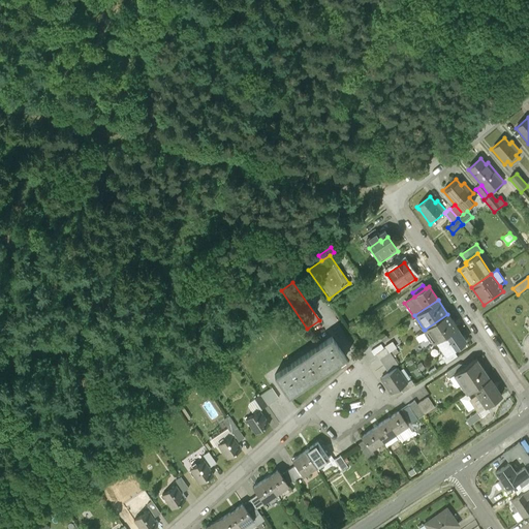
[(458,329),(447,314),(425,330),(435,343),(438,341),(458,329)]
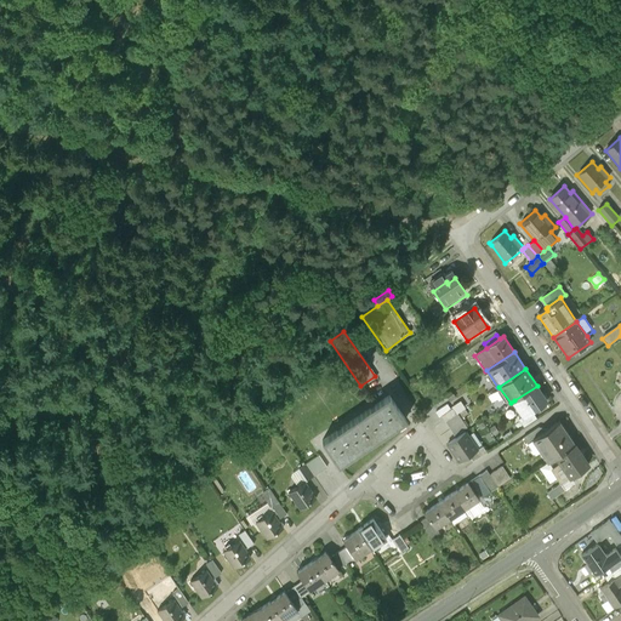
[(547,399),(537,386),(514,400),(524,415),(547,399)]
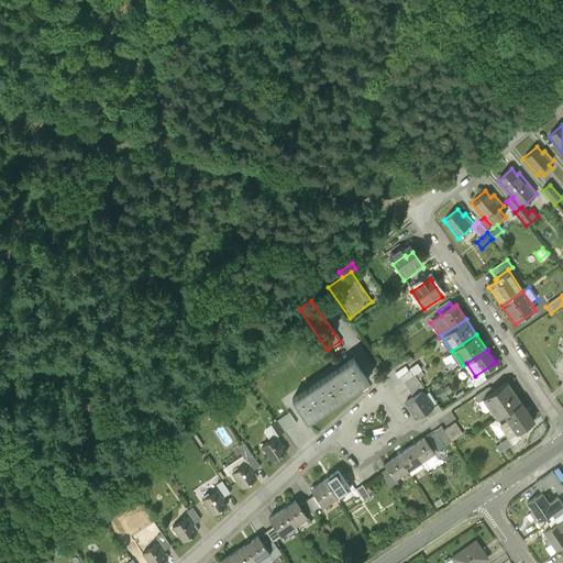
[(352,360),(321,379),(338,403),(367,383),(352,360)]
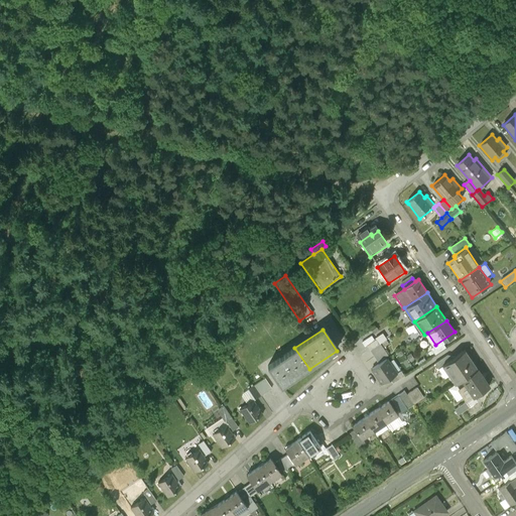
[(376,339),(377,340),(382,347),(388,343),(383,334),(376,339)]
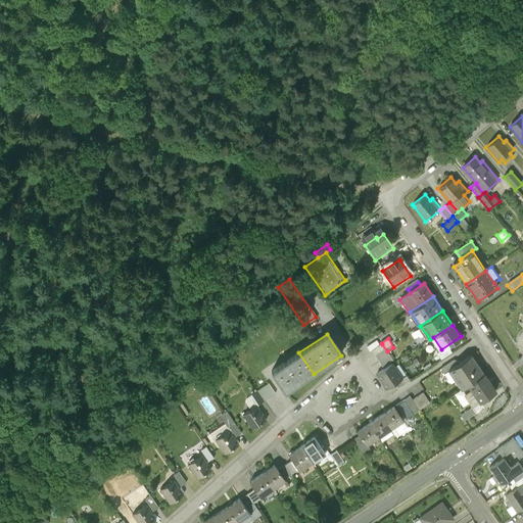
[(371,351),(383,370),(392,364),(394,363),(387,351),(382,344),(381,345),(378,340),(366,347),(370,352),(371,351)]
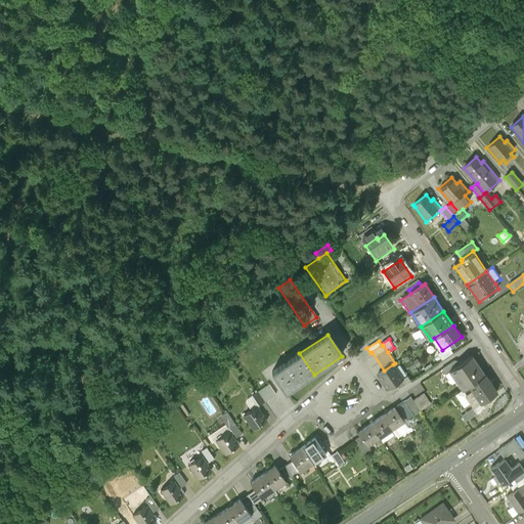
[(299,353),(271,373),(286,394),(314,375),(299,353)]
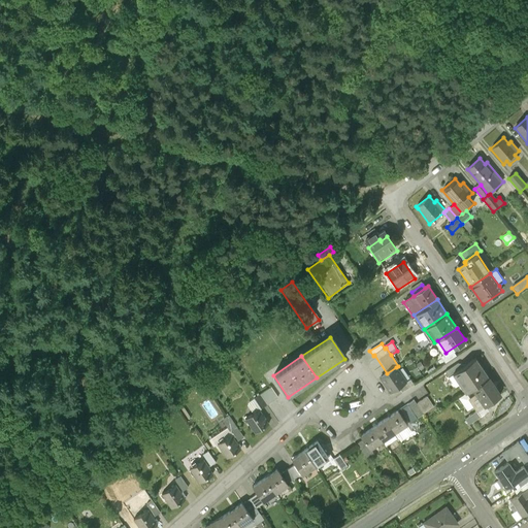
[(473,389),(496,374),(484,357),(469,366),(456,375),(468,393),(473,389)]
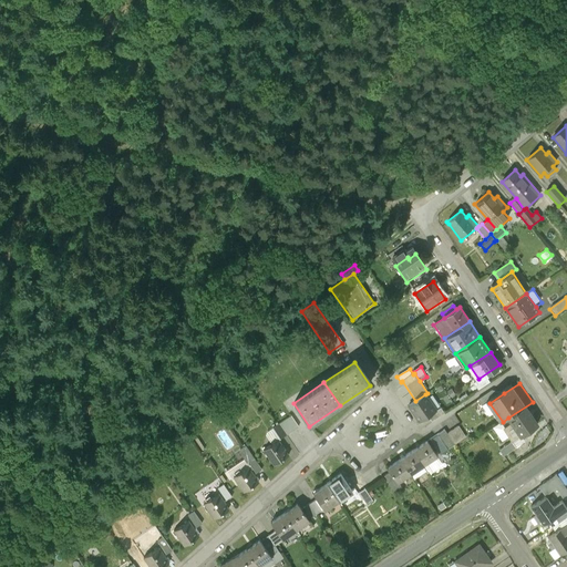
[(483,406),(490,403),(504,393),(500,385),(478,400),(480,401),(483,406)]
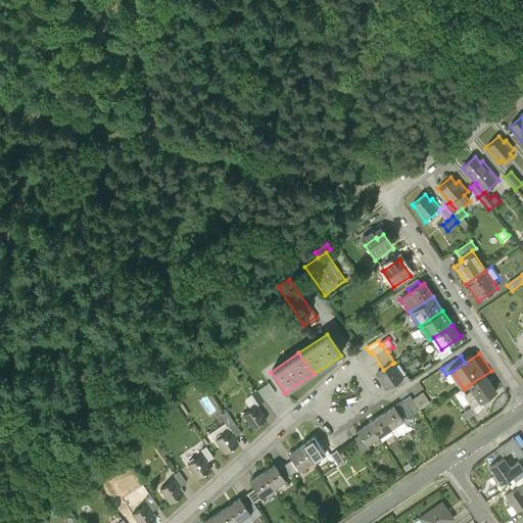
[(383,370),(375,375),(385,390),(395,384),(402,380),(392,364),(383,370)]
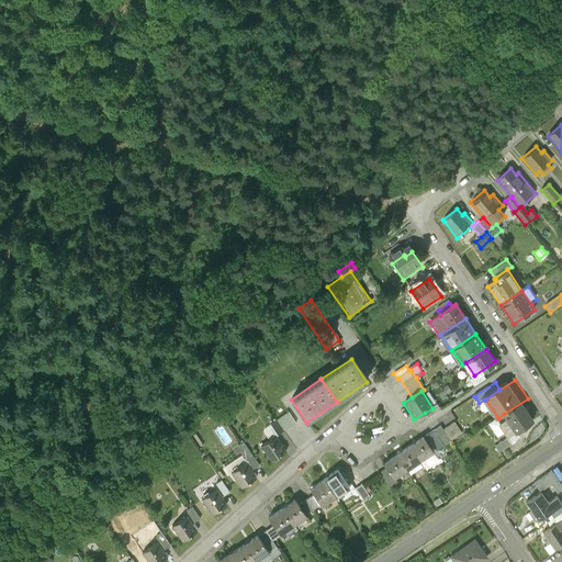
[(528,398),(504,414),(507,419),(516,433),(540,417),(528,398)]
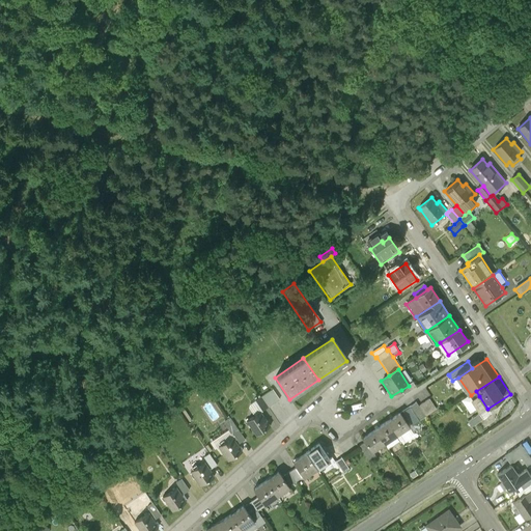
[(412,383),(409,386),(401,390),(403,395),(415,387),(412,383)]
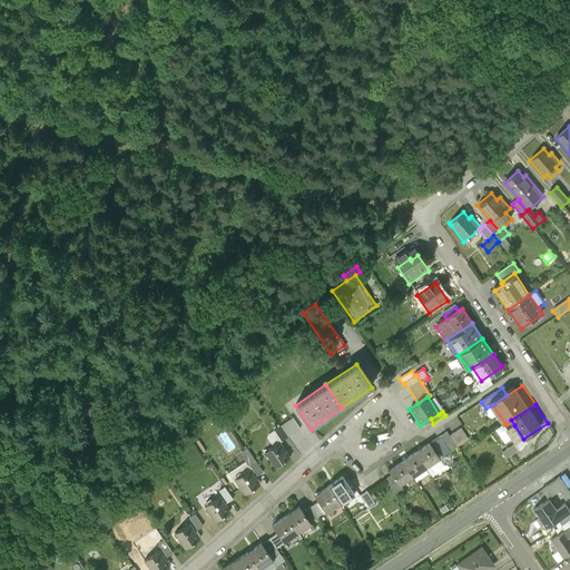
[(282,426),(290,438),(303,429),(295,418),(282,426)]
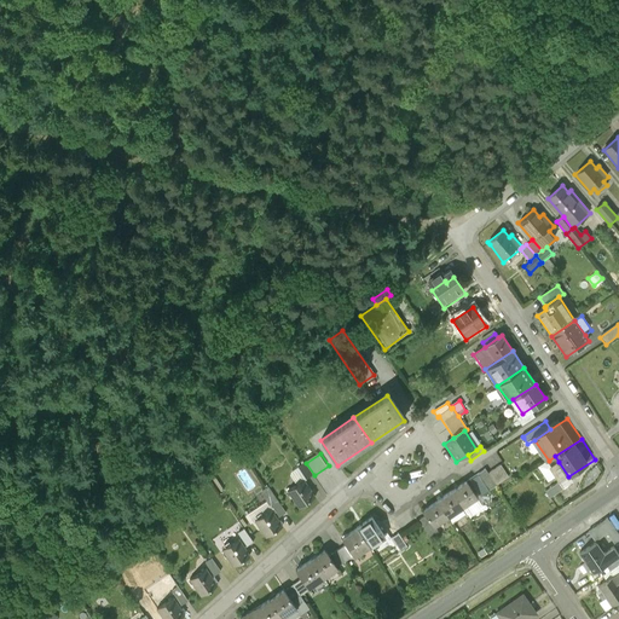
[(550,468),(553,466),(549,461),(538,467),(548,481),(555,476),(550,468)]
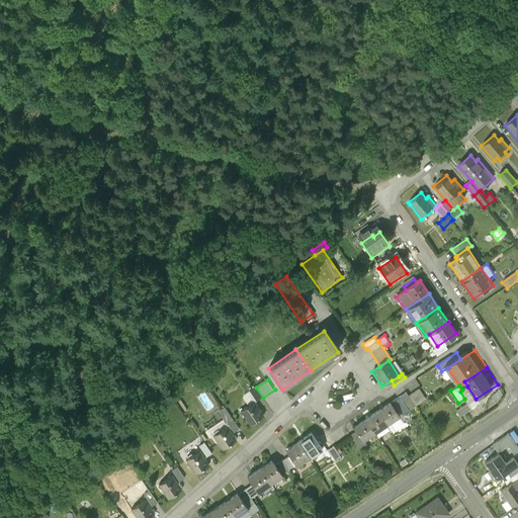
[(462,390),(460,392),(464,399),(467,404),(476,399),(467,386),(462,390)]
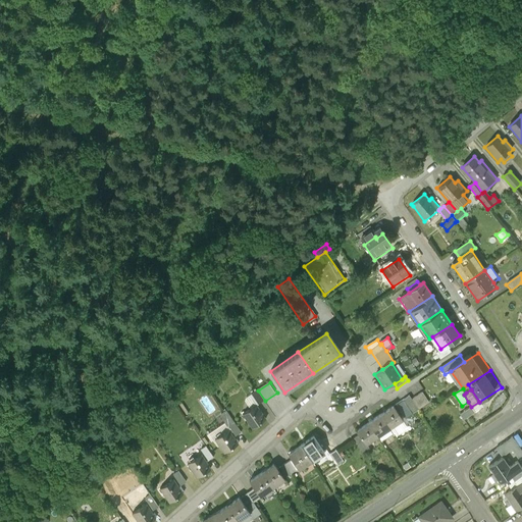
[(265,401),(258,390),(251,396),(258,406),(265,401)]
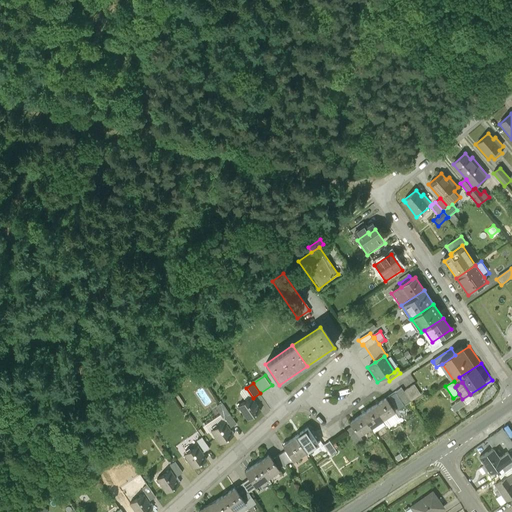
[(420,391),(415,384),(403,392),(408,399),(420,391)]
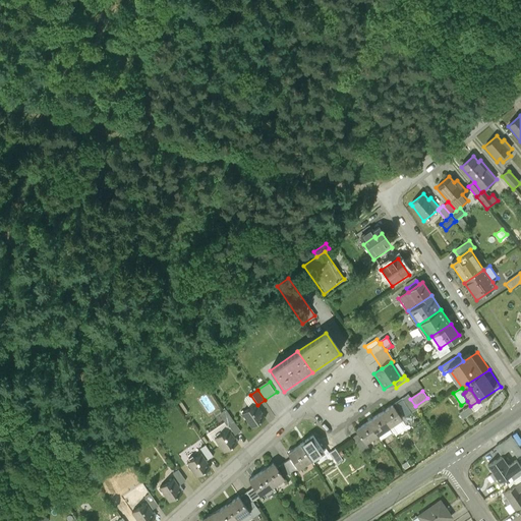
[(256,405),(257,405),(250,395),(244,400),(251,409),(256,405)]
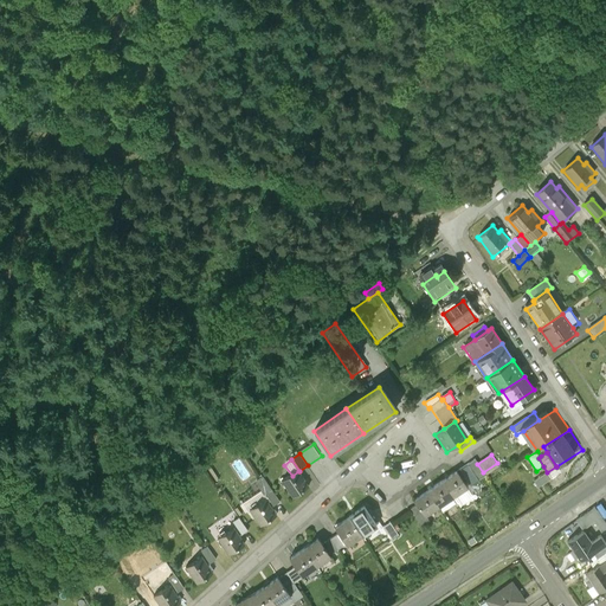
[(475,461),(468,465),(477,478),(483,472),(477,464),(475,461)]
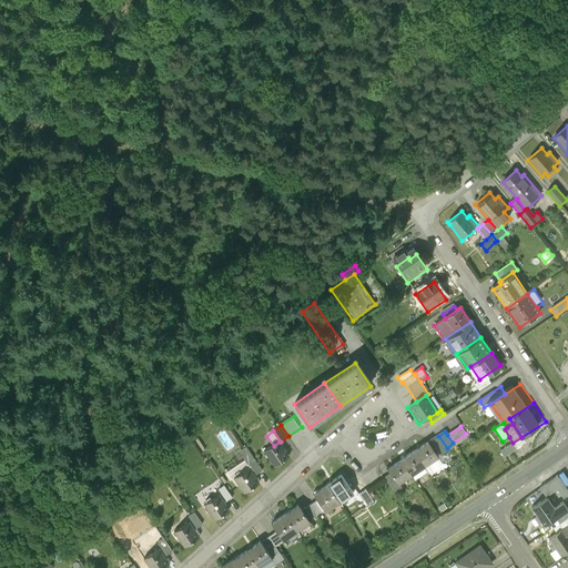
[(437,435),(429,440),(438,454),(447,448),(438,436),(437,435)]
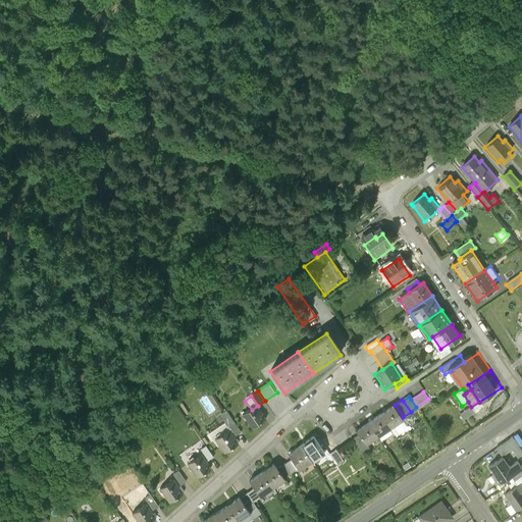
[(266,419),(257,406),(252,410),(243,416),(252,429),(266,419)]
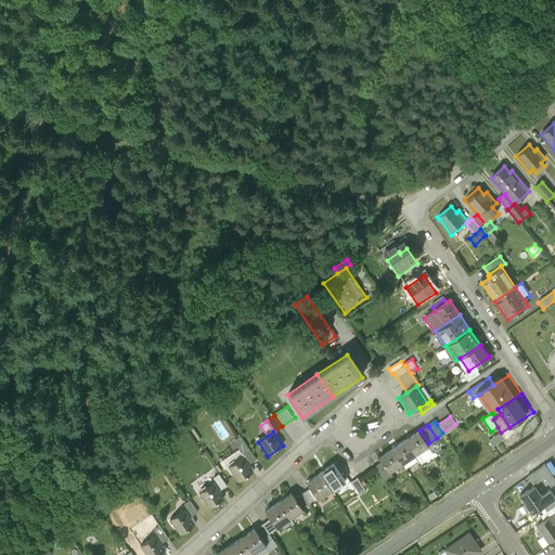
[(429,447),(418,431),(407,440),(417,455),(429,447)]
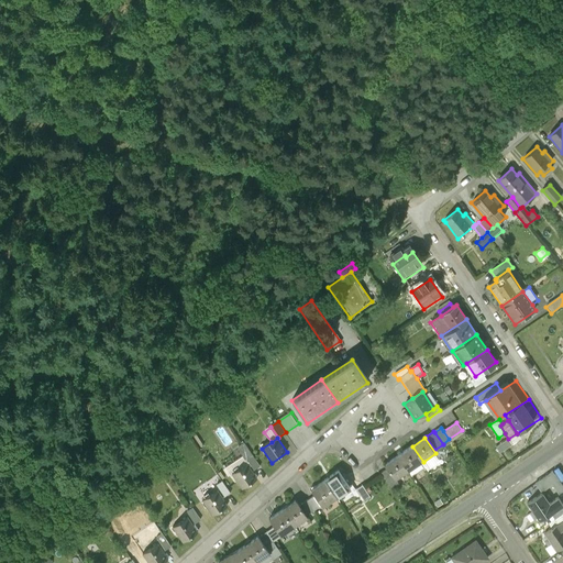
[(514,445),(508,439),(497,446),(501,453),(514,445)]
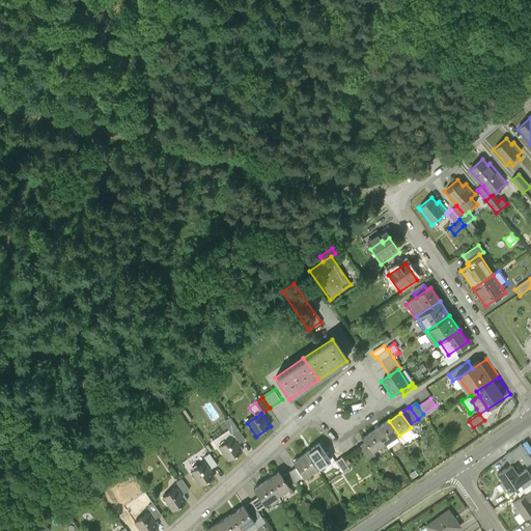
[(223,423),(232,436),(239,431),(230,419),(223,423)]
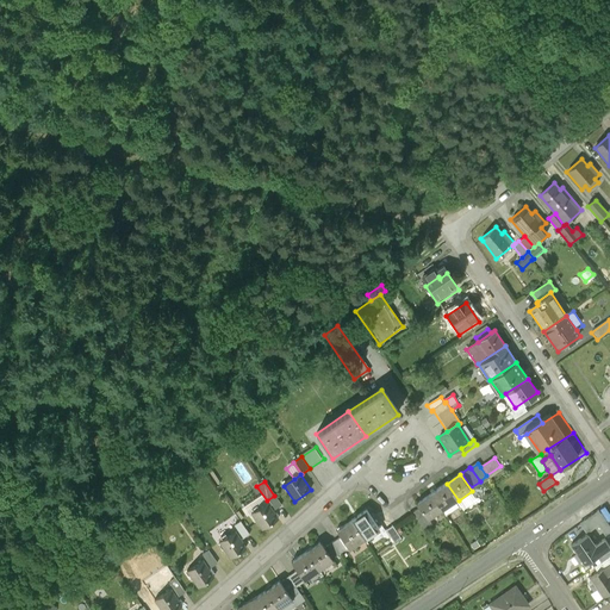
[(443,511),(459,500),(447,484),(431,495),(443,511)]
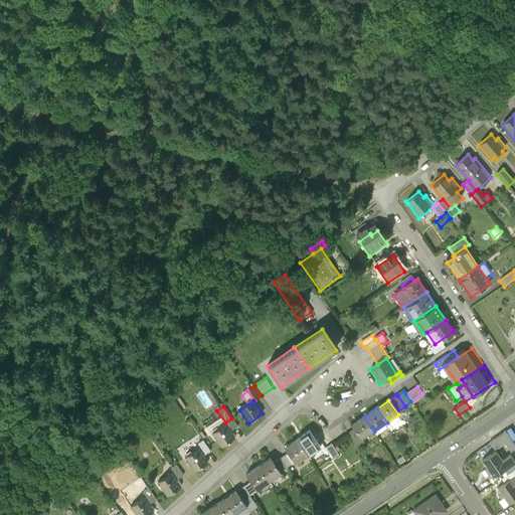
[(374,432),(364,417),(351,426),(354,430),(361,441),(374,432)]
